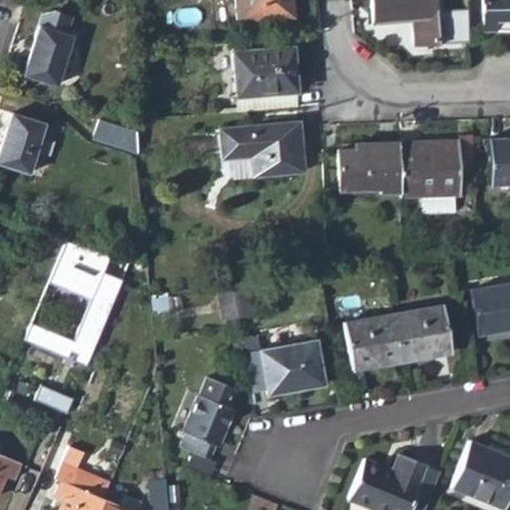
[(234,0),(237,24),(291,19),(289,0),(234,0)]
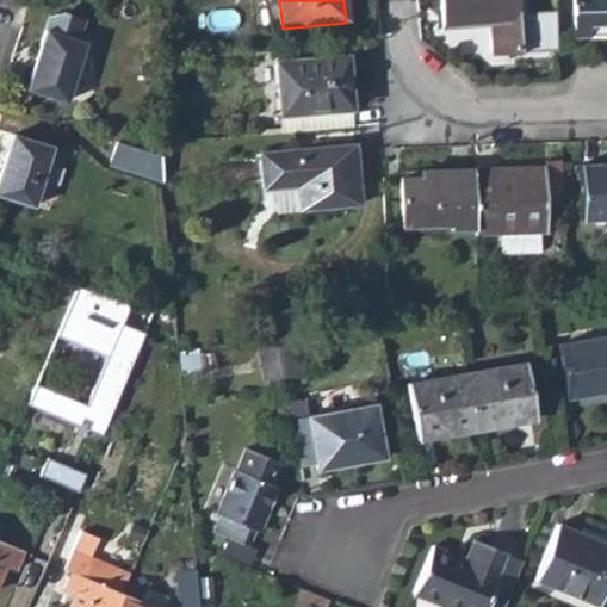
[(444,0),(447,31),(493,29),(494,54),(543,49),(540,12),(527,13),(526,0),(444,0)]
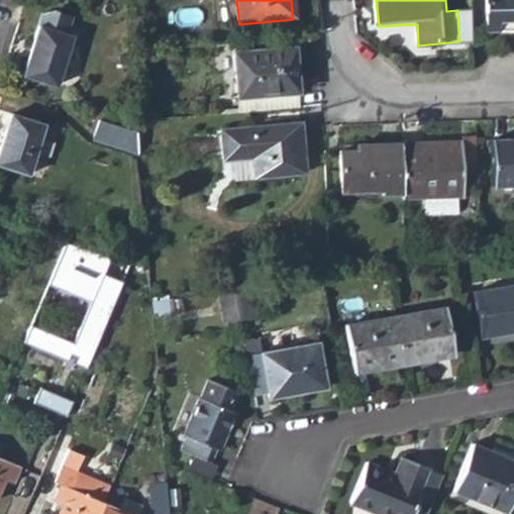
[(513,0),(486,0),(488,31),(513,29),(513,0)]
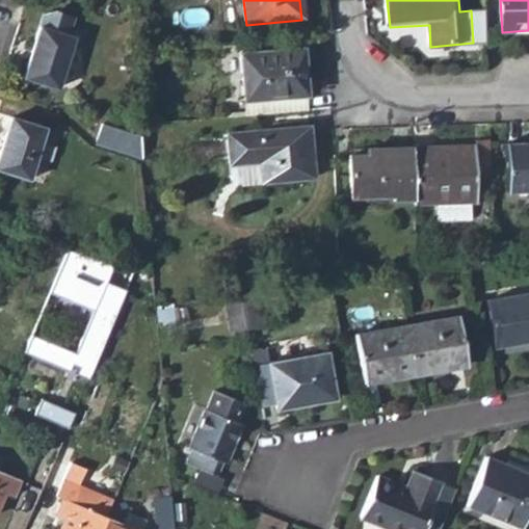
[(484,9),(471,10),(473,43),(487,43),(484,9)]
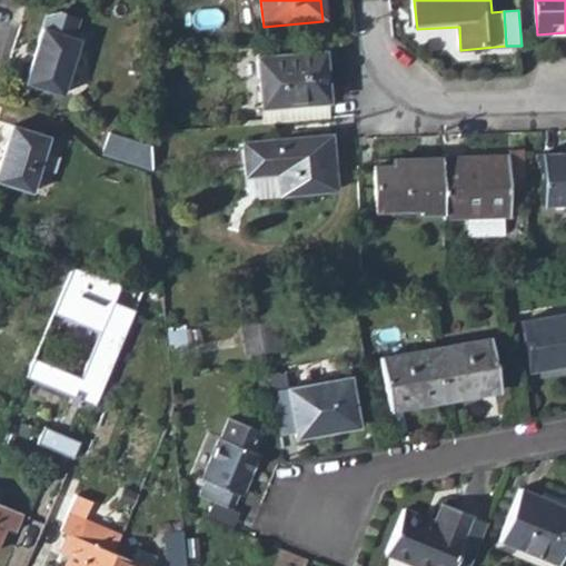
[(47,29),(28,87),(65,98),(82,40),(47,29)]
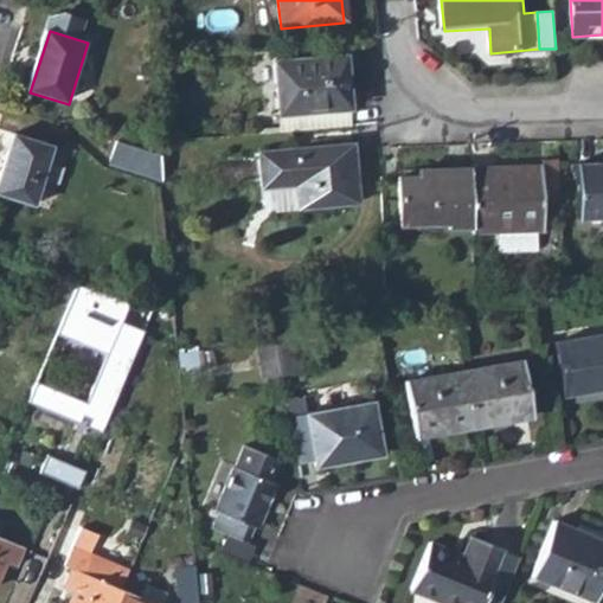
[(344,56),(275,63),(281,133),(297,130),(295,114),(348,108),(344,56)]
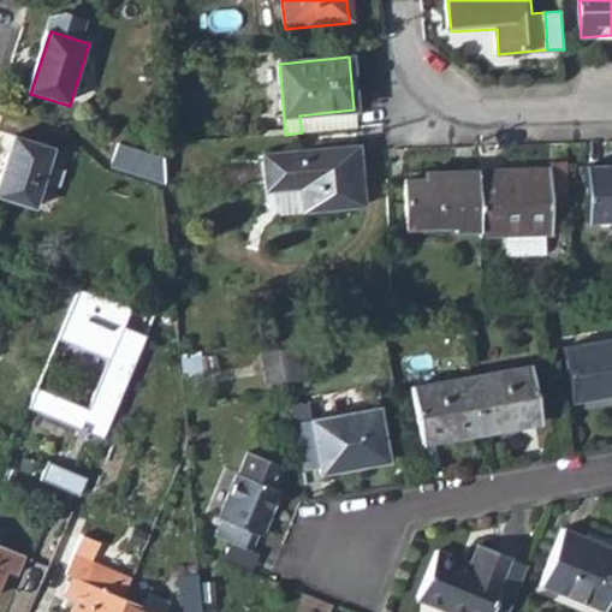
[(354,110),(299,116),(302,132),(355,128),(354,110)]
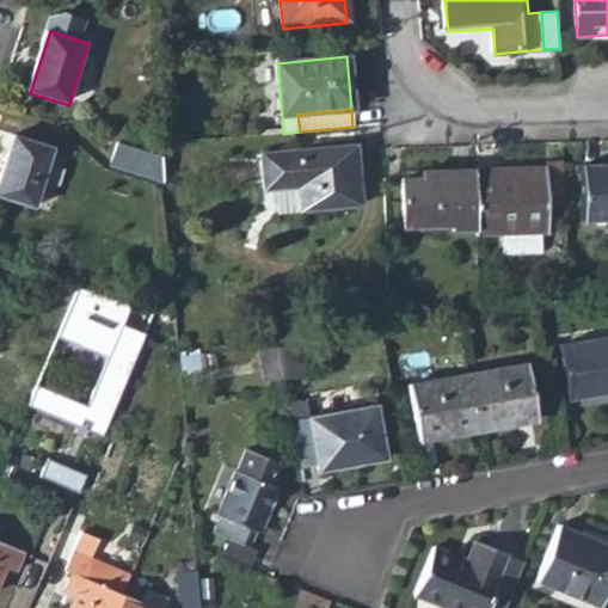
[(14,136),(0,179),(0,196),(37,207),(54,148),(14,136)]
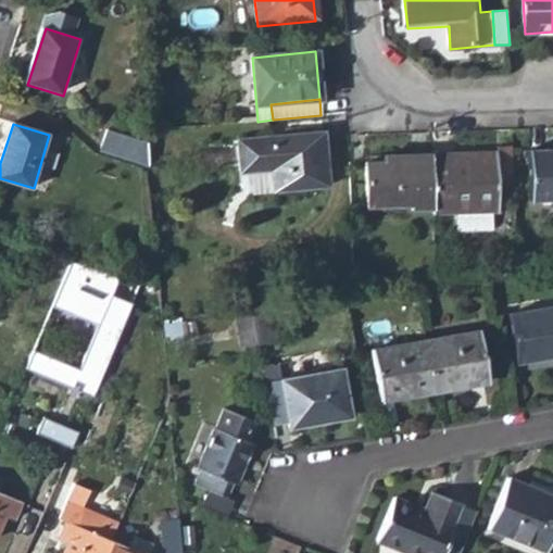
[(101,151),(148,165),(146,142),(107,130),(101,151)]
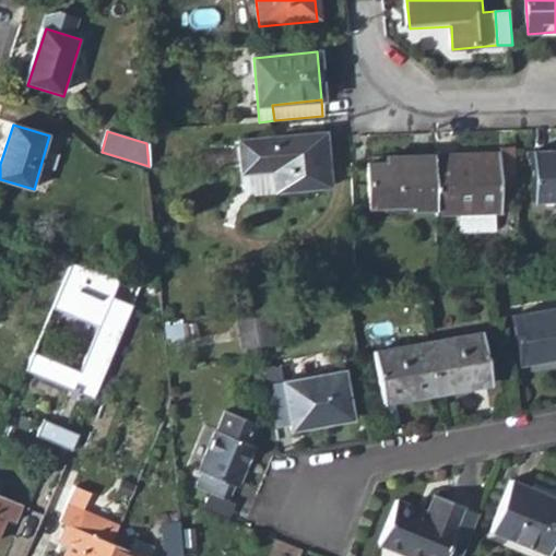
[(238,141),(241,176),(271,175),(273,193),(331,188),(324,133),(238,141)]
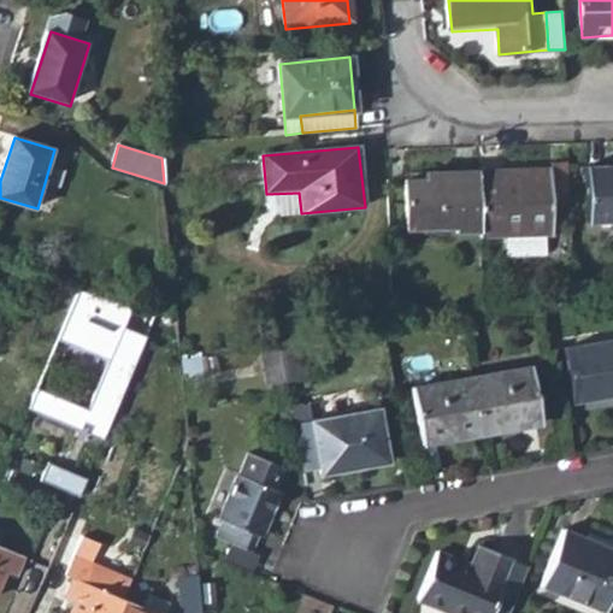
[(60,149),(48,190),(62,194),(74,154),(60,149)]
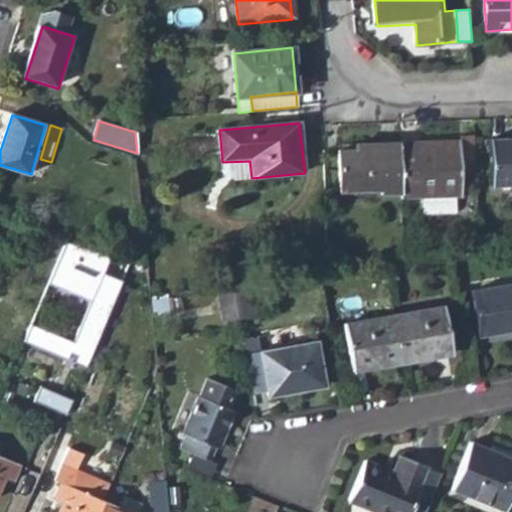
[(511,140),(491,141),(492,187),(511,186),(511,140)]
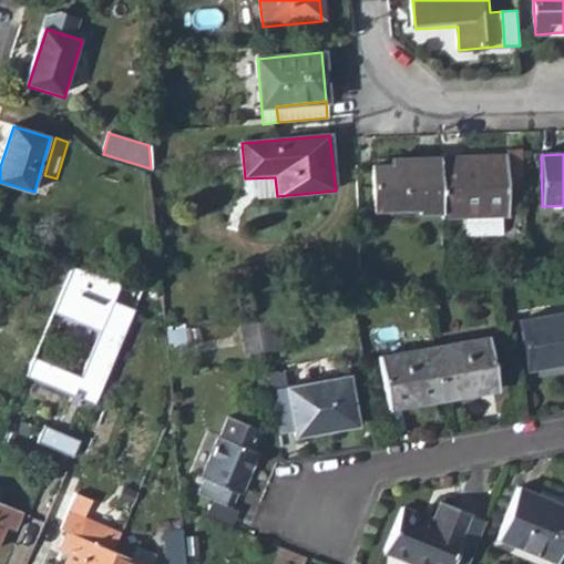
[(506,156),(440,157),(442,212),(442,217),(465,216),(501,216),(508,215),(506,156)]
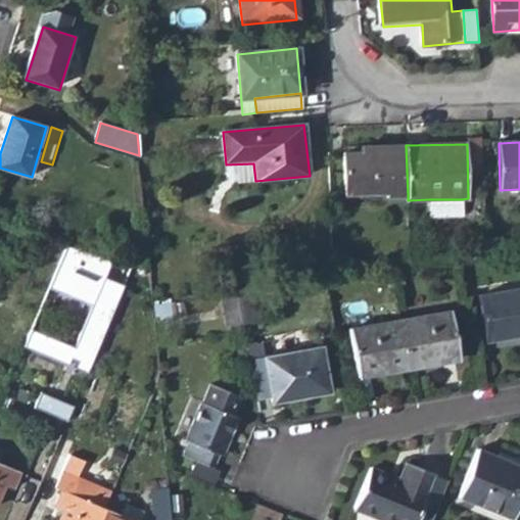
[(387,195),(408,195),(406,145),(365,146),(364,152),(346,153),(348,194),(388,192),(387,195)]
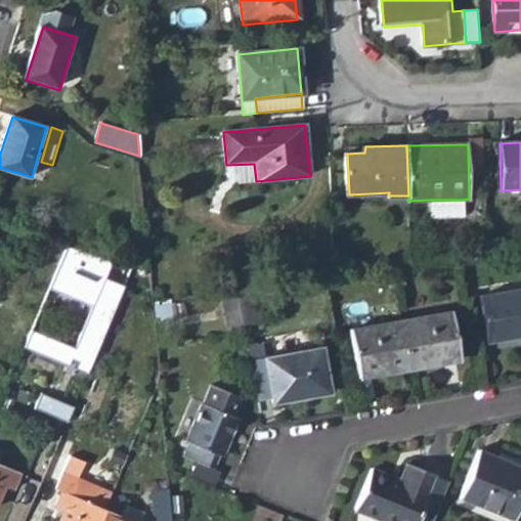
[(227,175),(237,183),(256,181),(254,164),(226,165),(227,175)]
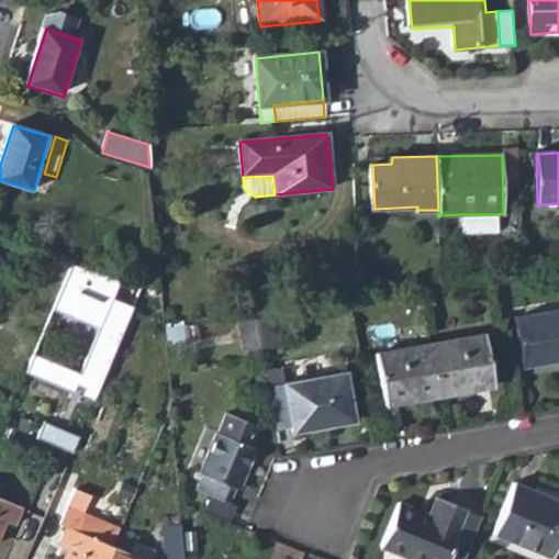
[(496,214),(461,214),(462,232),(498,231),(496,214)]
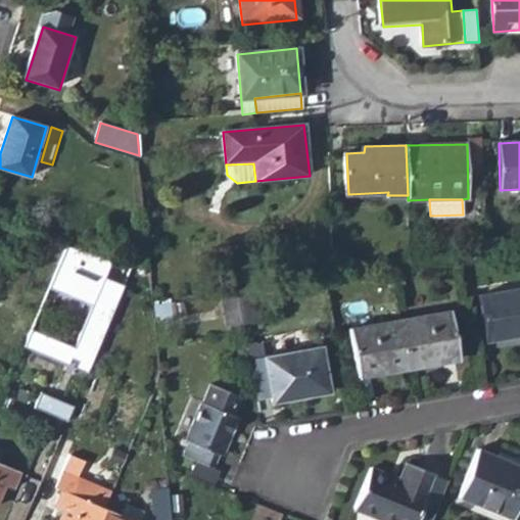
[(112,262),(65,246),(48,288),(91,305),(73,347),(31,330),(22,347),(69,367),(73,361),(78,363),(76,369),(88,374),(125,286),(105,279),(112,262)]
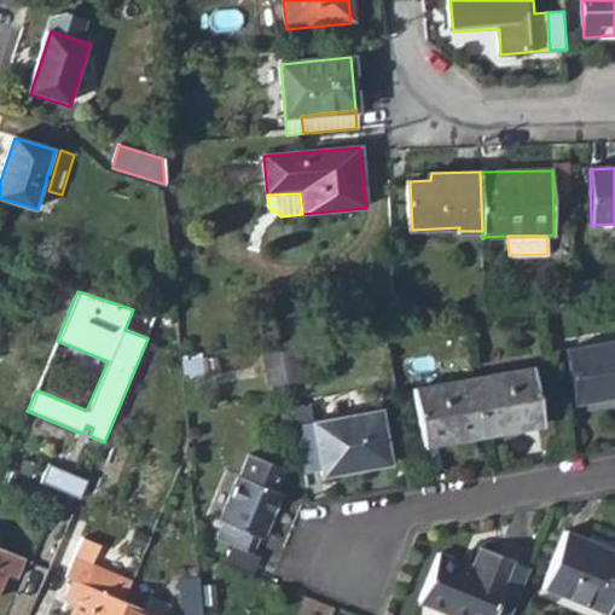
[(614,342),(566,352),(575,402),(614,395),(614,342)]
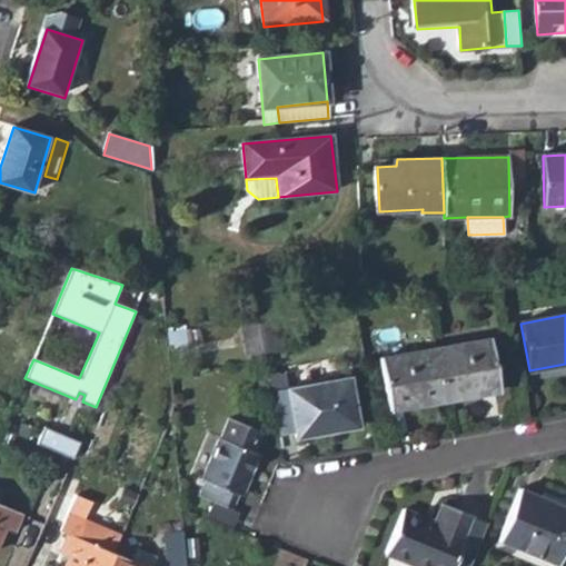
[(242,325),(246,343),(260,339),(258,323),(242,325)]
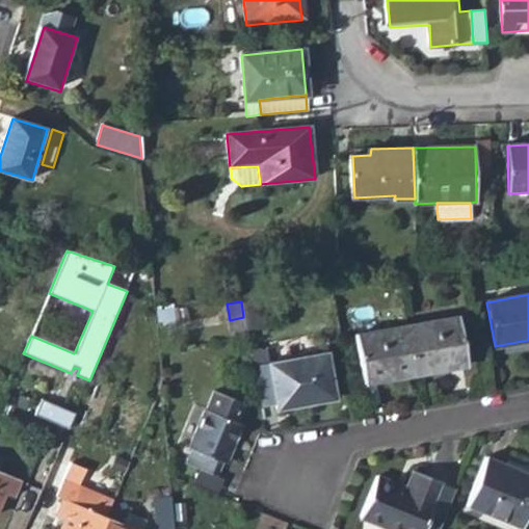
[(457,315),(407,324),(416,374),(467,365),(457,315)]
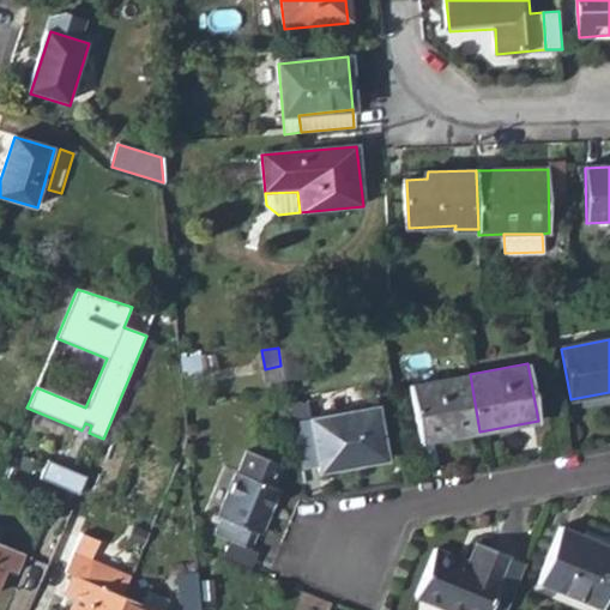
[(182,369),(183,378),(199,373),(198,366),(182,369)]
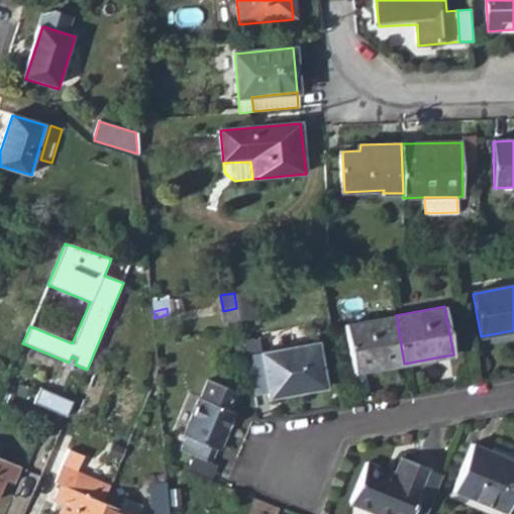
[(227,331),(240,330),(236,308),(223,311),(227,331)]
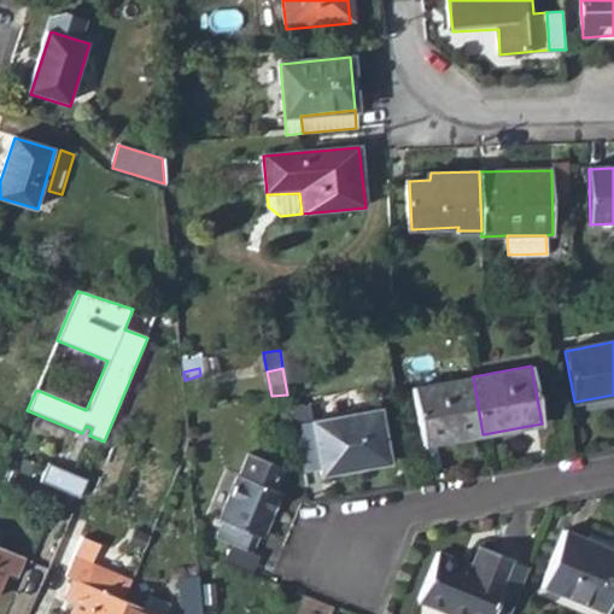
[(424,446),(483,434),(473,376),(411,389),(424,446)]
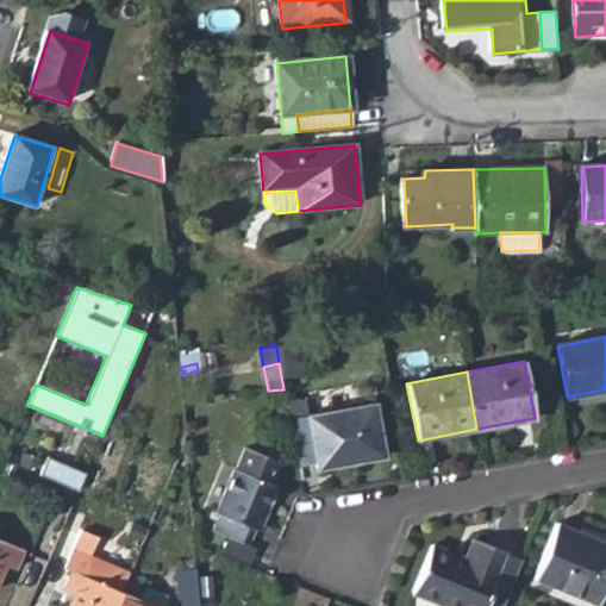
[(374,406),(291,422),(299,468),(318,464),(319,470),(383,457),(374,406)]
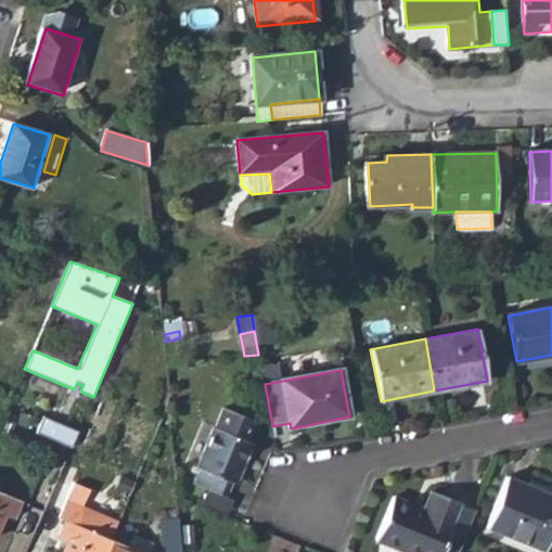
[(202,472),(196,486),(228,499),(234,484),(238,485),(254,445),(251,444),(258,424),(226,410),(217,429),(215,428),(199,471),(202,472)]
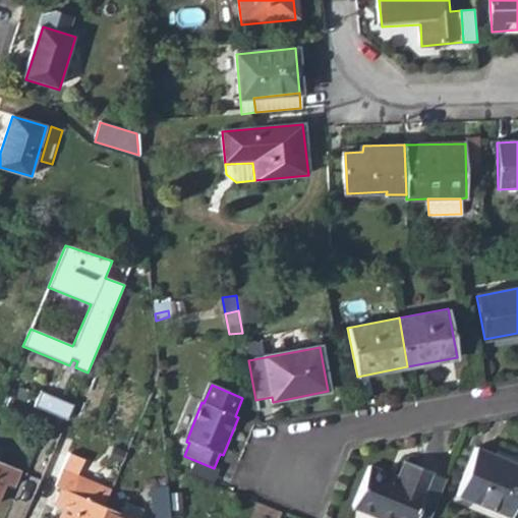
[(6,453),(0,450),(0,495),(5,485),(13,488),(20,471),(1,463),(6,453)]
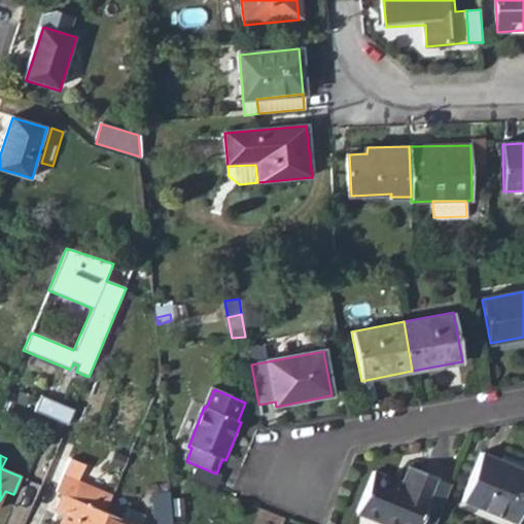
[(483,456),(464,503),(512,523),(518,523),(523,508),(523,472),(519,469),(521,463),(507,458),(503,464),(483,456)]
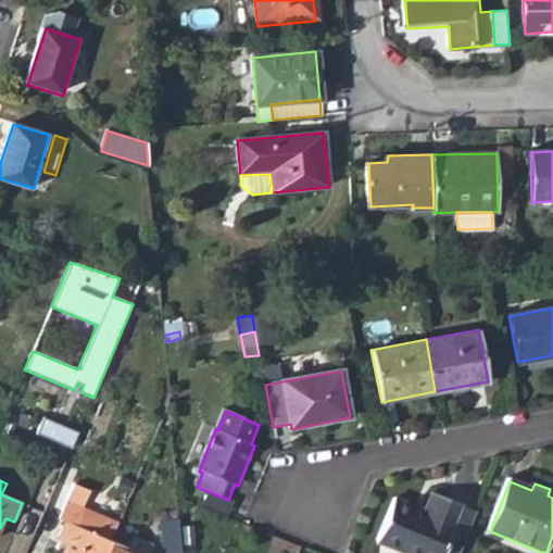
[(108,552),(112,542),(120,525),(84,510),(91,492),(75,486),(61,519),(68,523),(61,541),(67,544),(64,552),(108,552)]
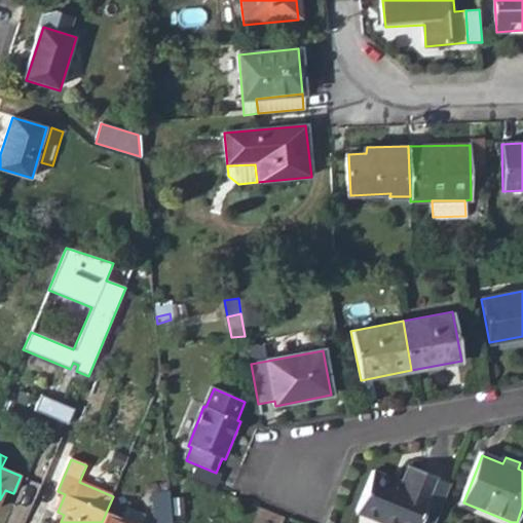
[(375,472),(358,515),(378,522),(418,522),(420,519),(427,522),(436,522),(451,484),(436,479),(408,468),(403,482),(375,472)]
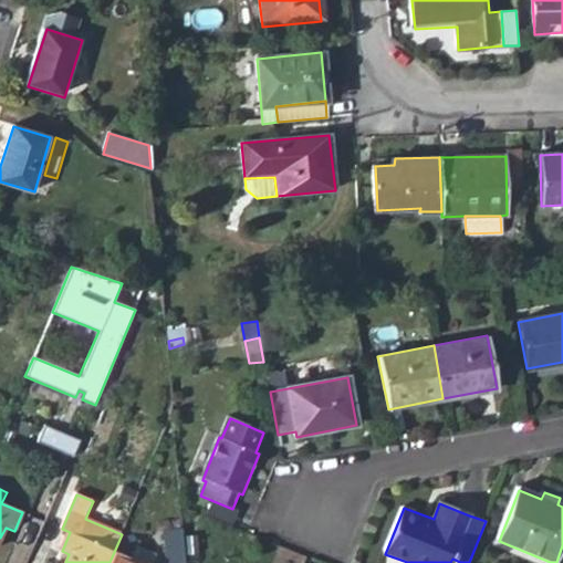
[(184,562),(183,535),(163,539),(165,562),(184,562)]
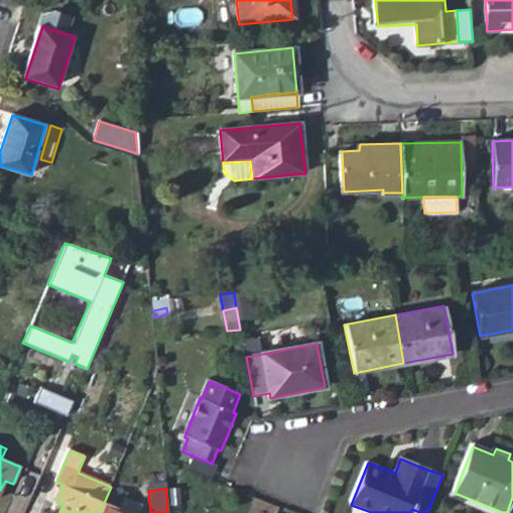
[(122,510),(104,503),(100,512),(141,512),(143,508),(126,500),(122,510)]
